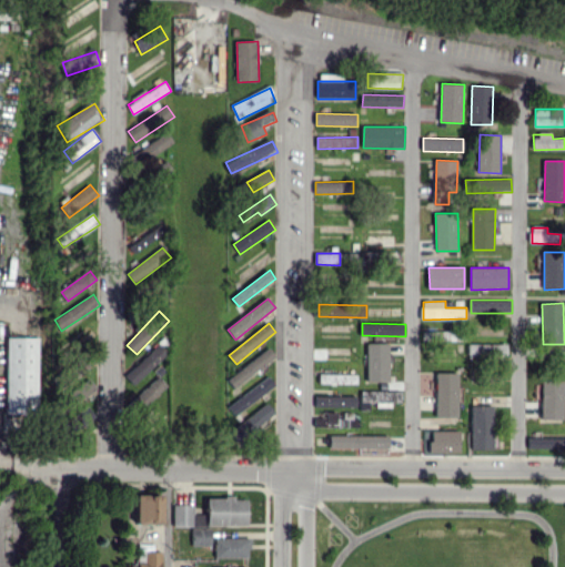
[(456,341),(455,331),(424,333),(425,343),(456,341)]
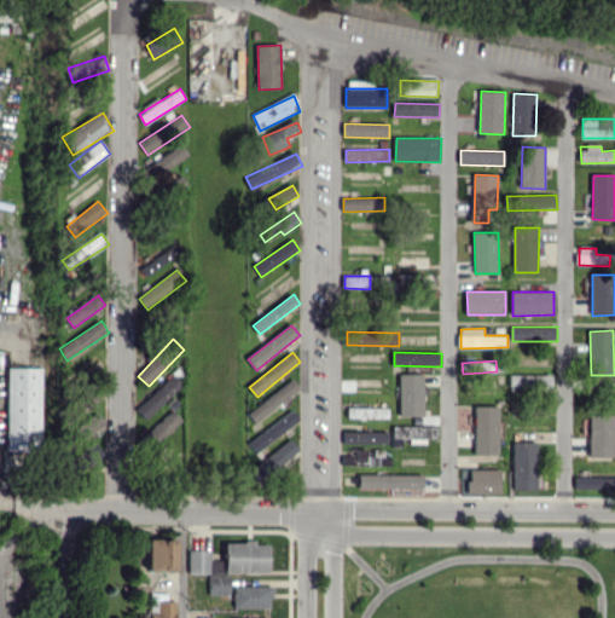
[(44,368),(10,368),(9,452),(42,454),(44,368)]
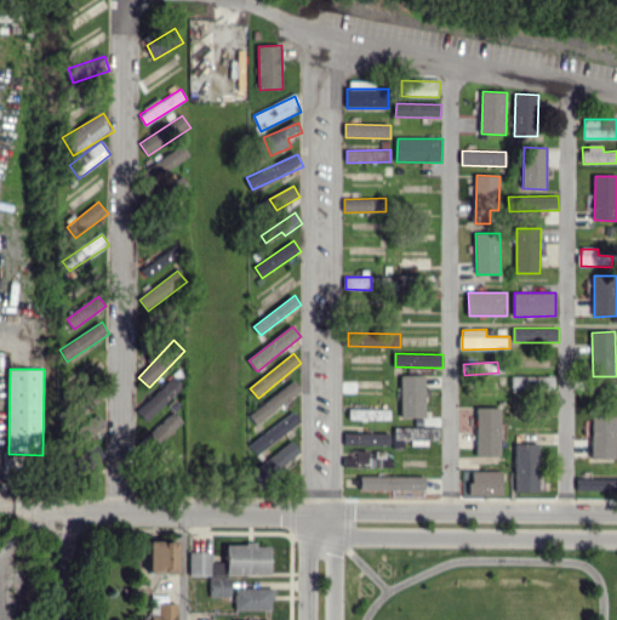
[(403,417),(426,419),(427,376),(403,375),(403,417)]
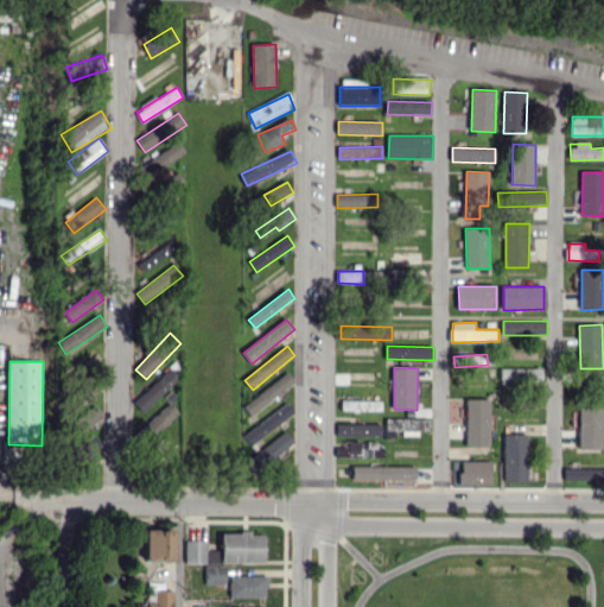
[(182,379),(172,368),(135,403),(145,412),(182,379)]
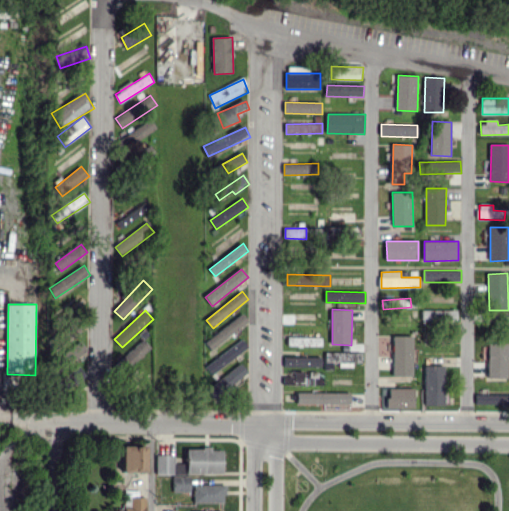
[(457,310),(423,311),(424,321),(458,320),(457,310)]
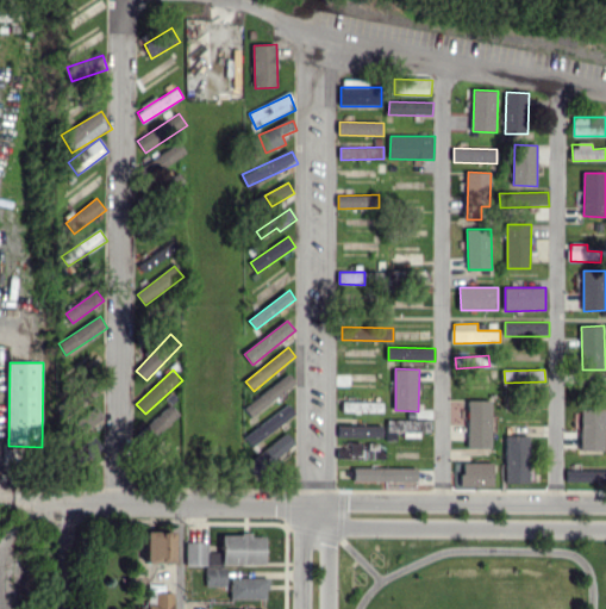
[(250,415),(299,387),(293,377),(244,404),(250,415)]
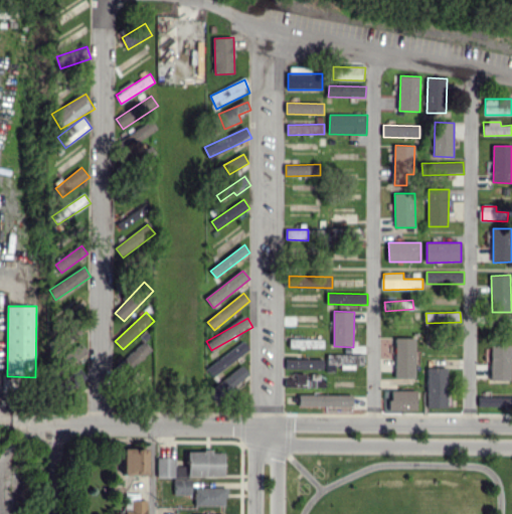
[(396,378),(416,378),(415,338),(396,338),(396,378)]
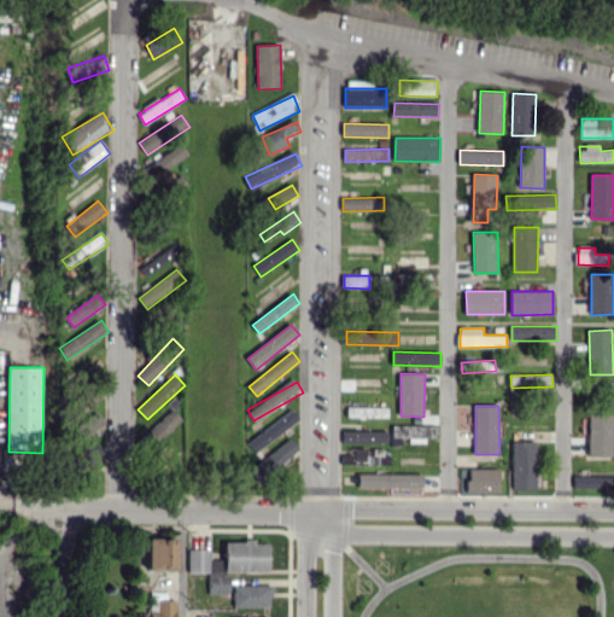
[(390,419),(390,408),(349,407),(348,418),(390,419)]
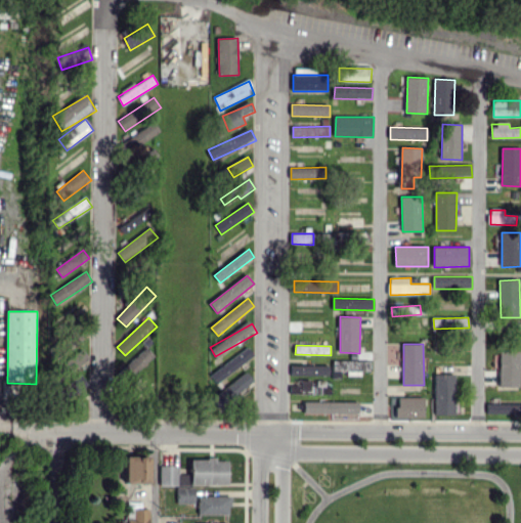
[(122,371),(130,379),(156,355),(147,347),(122,371)]
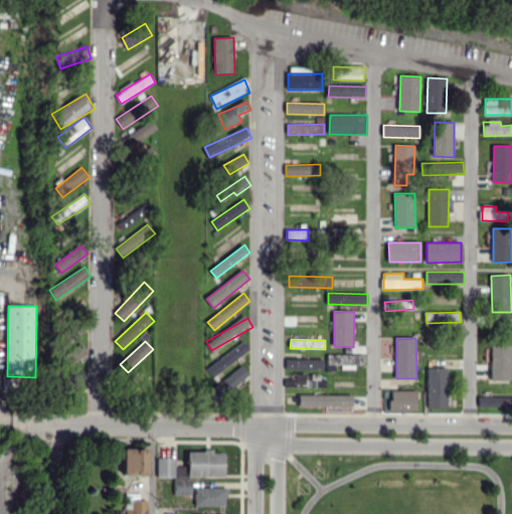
[(214,377),(250,349),(244,341),(208,369),(214,377)]
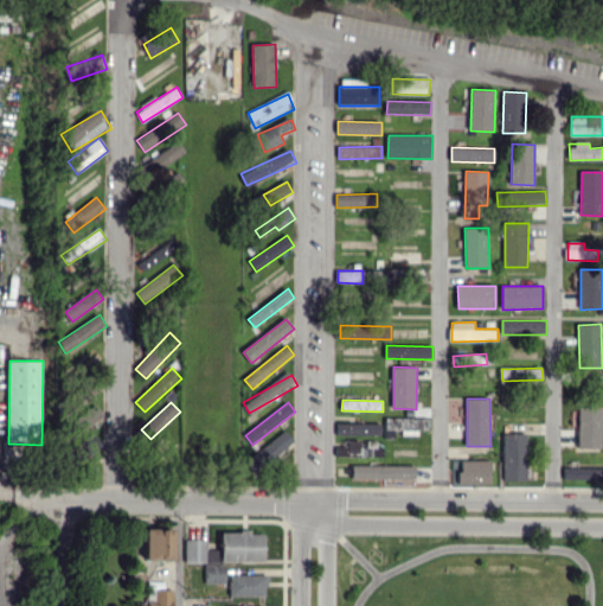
[(82,433),(106,415),(97,404),(75,422),(82,433)]
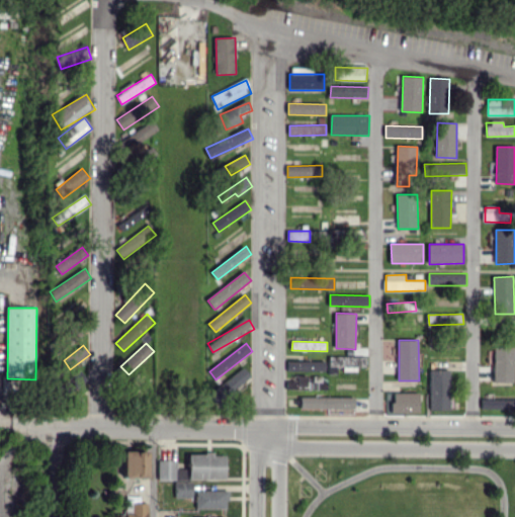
[(514,382),(514,348),(495,348),(494,382),(514,382)]
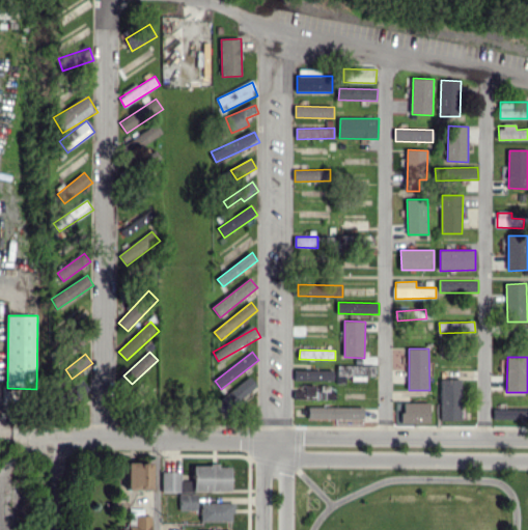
[(350,382),(367,382),(367,375),(374,375),(374,366),(338,366),(338,384),(350,384),(350,382)]
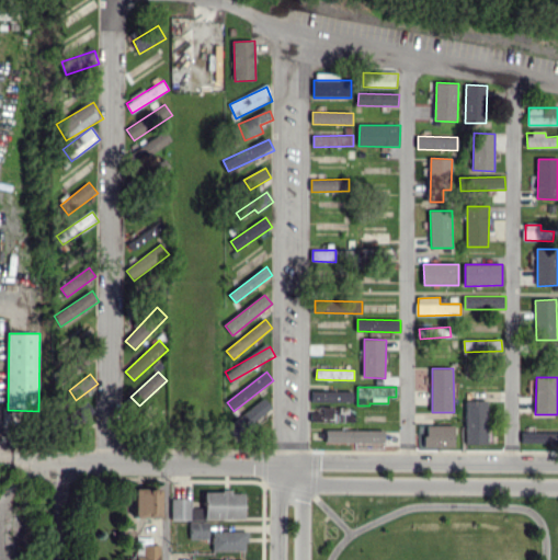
[(312,402),(353,403),(353,392),(314,391),(312,402)]
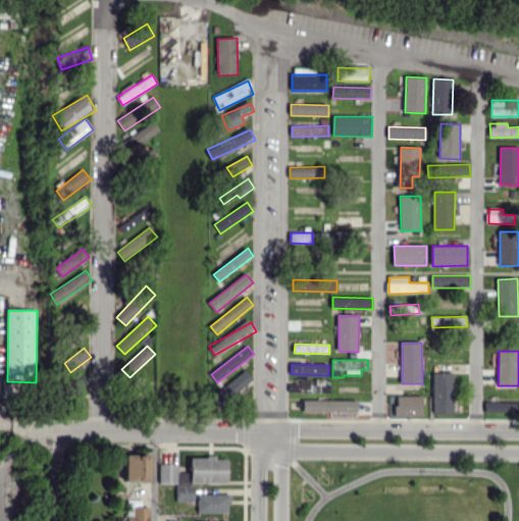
[(254,379),(246,370),(213,399),(221,407),(254,379)]
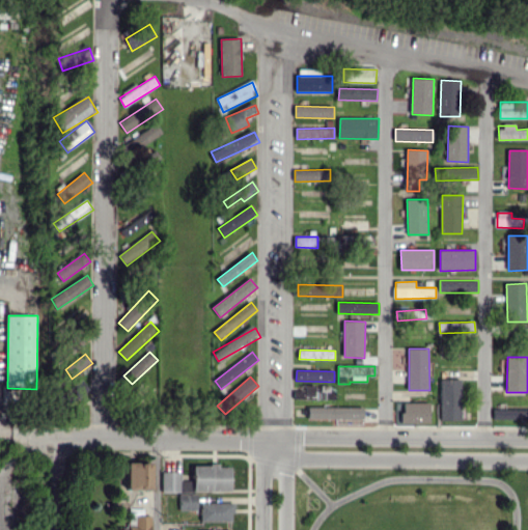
[(442,420),(463,420),(462,379),(442,380),(442,420)]
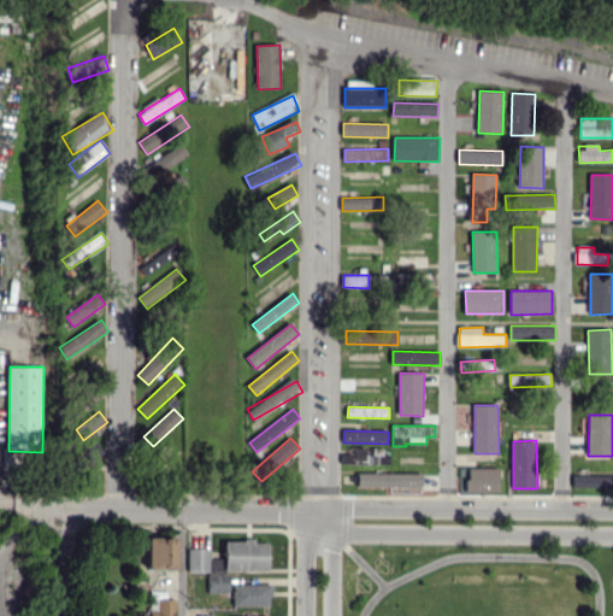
[(501,492),(500,468),(469,469),(469,492),(501,492)]
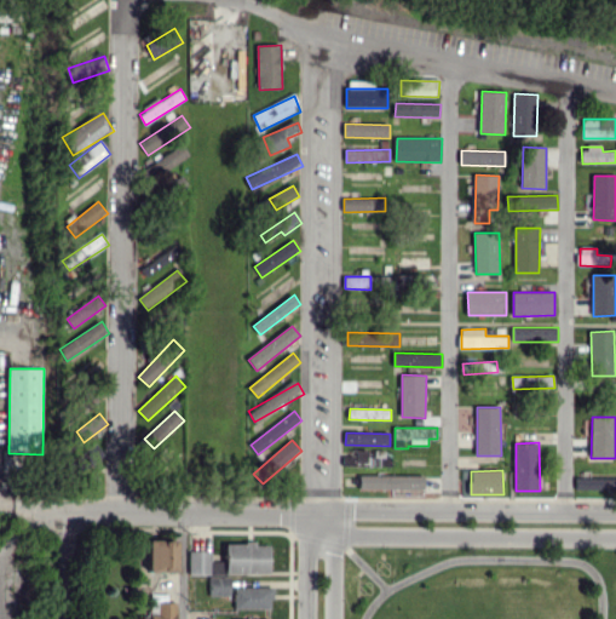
[(425,476),(362,475),(362,489),(425,489),(425,476)]
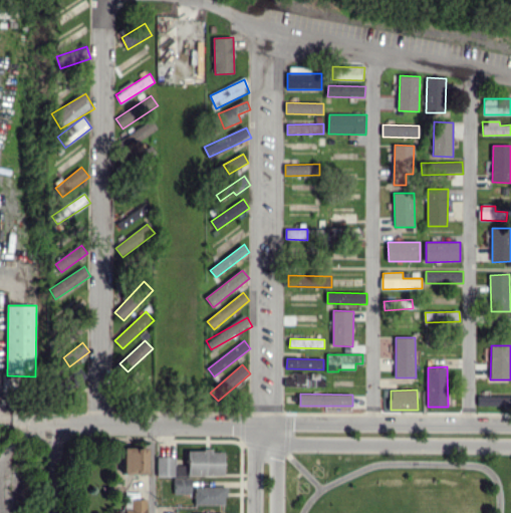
[(479,407),(510,407),(510,397),(480,396),(479,407)]
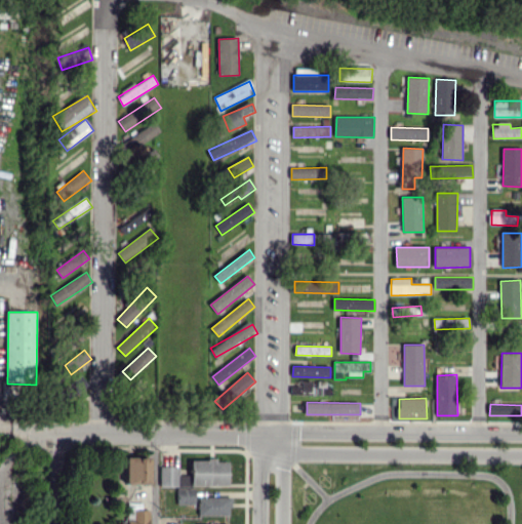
[(126,484),(151,485),(152,458),(127,457),(126,484)]
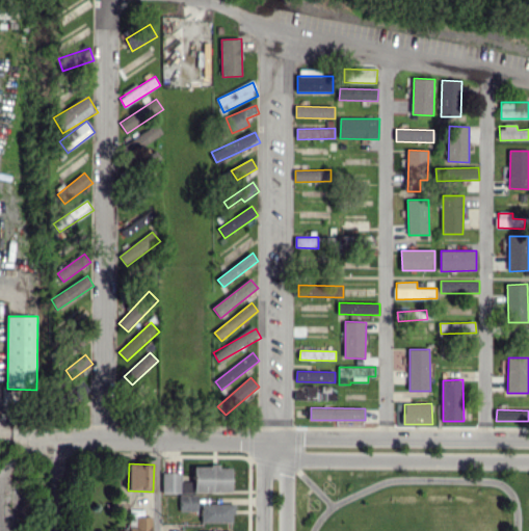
[(233,468),(222,468),(222,466),(194,467),(195,494),(233,493),(233,468)]
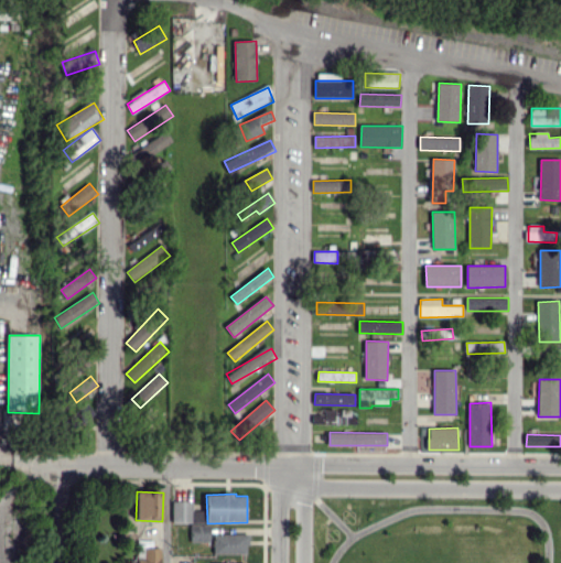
[(193,501),(173,501),(174,523),(194,523),(193,501)]
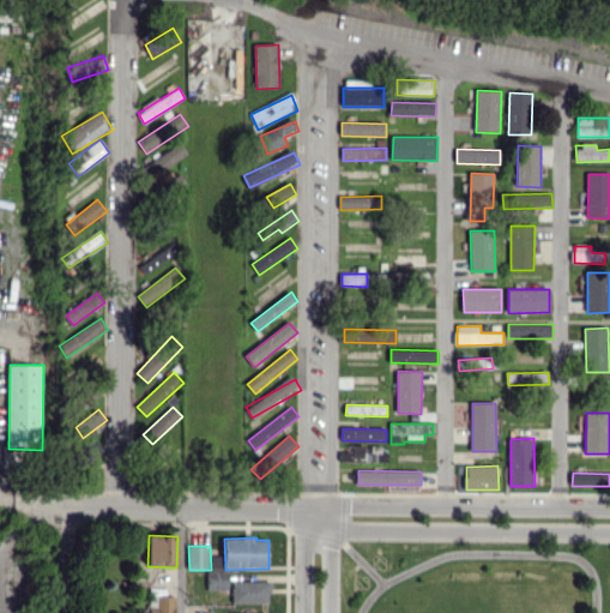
[(230,572),(210,572),(210,590),(230,590),(230,572)]
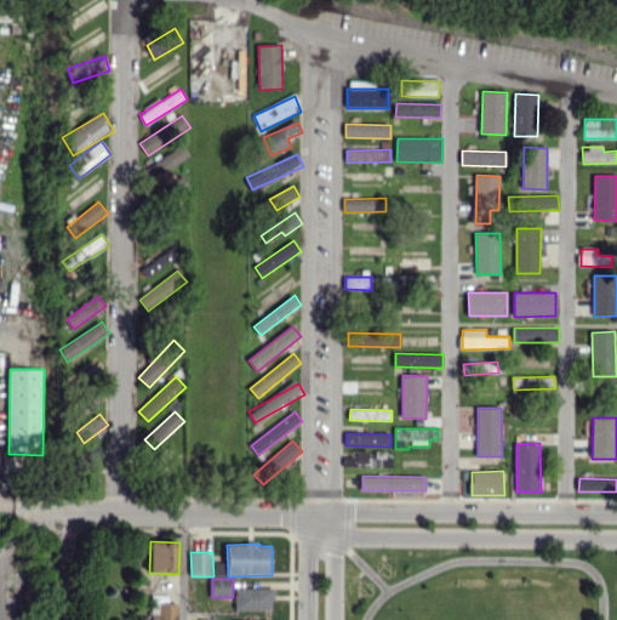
[(236,610),(274,610),(274,587),(236,587),(236,610)]
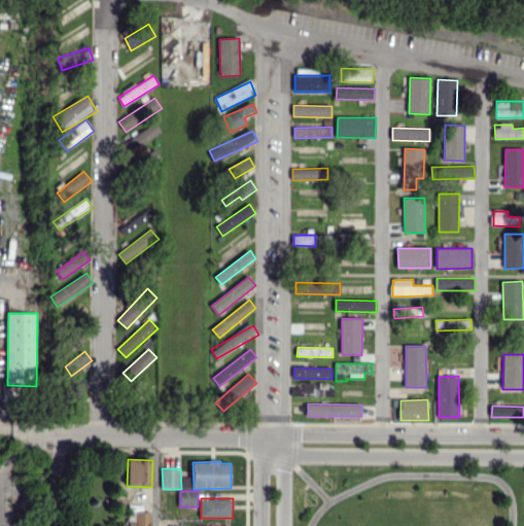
[(151,525),(151,513),(130,512),(130,525),(151,525)]
